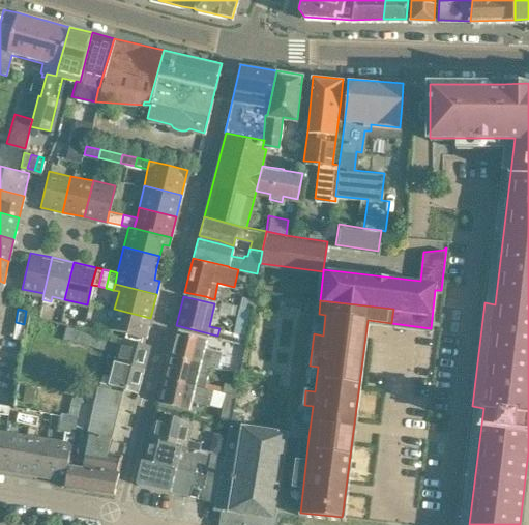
[(146,336),(150,318),(114,309),(110,328),(124,332),(123,338),(140,342),(142,334),(146,336)]
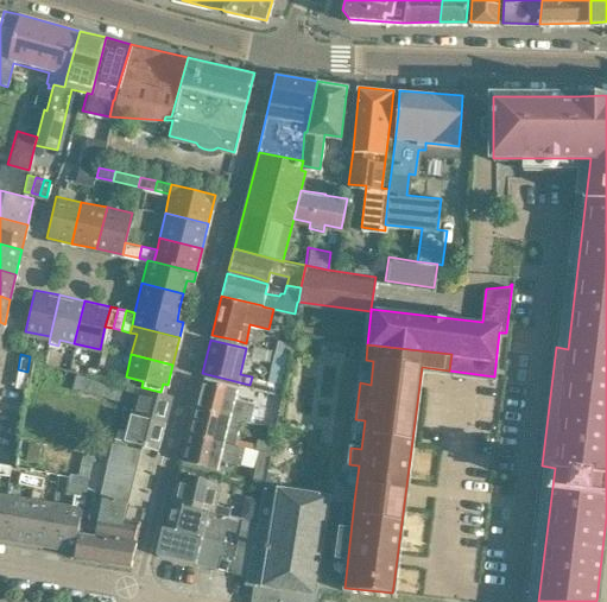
[(27,372),(18,369),(16,385),(25,386),(27,372)]
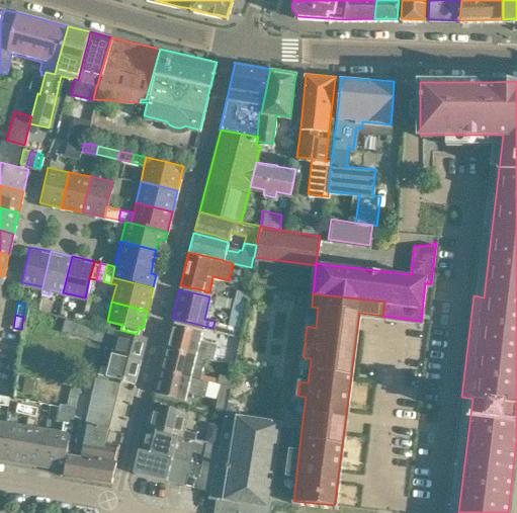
[(195,352),(204,354),(211,356),(212,355),(214,346),(216,341),(200,338),(201,330),(171,322),(166,344),(195,352)]
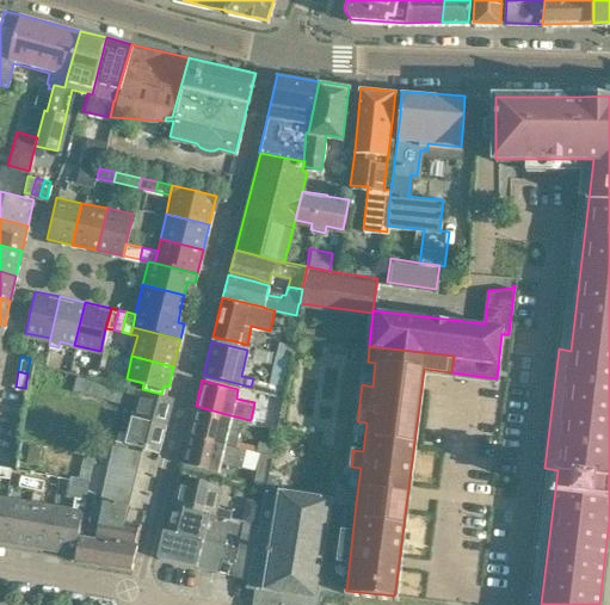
[(284,384),(271,382),(269,393),(282,395),(284,384)]
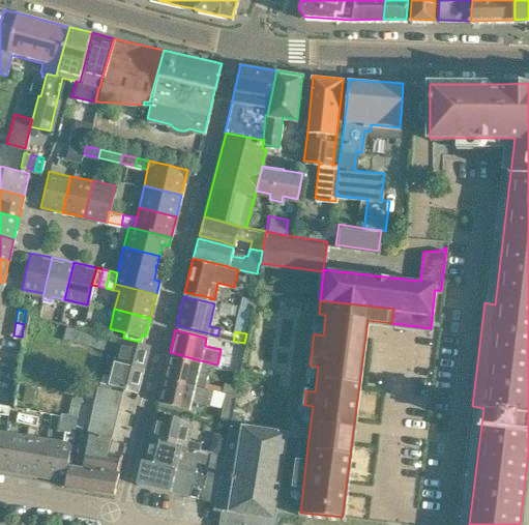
[(117,348),(114,359),(143,367),(149,344),(140,342),(123,338),(120,337),(110,333),(110,334),(109,334),(107,345),(117,348)]
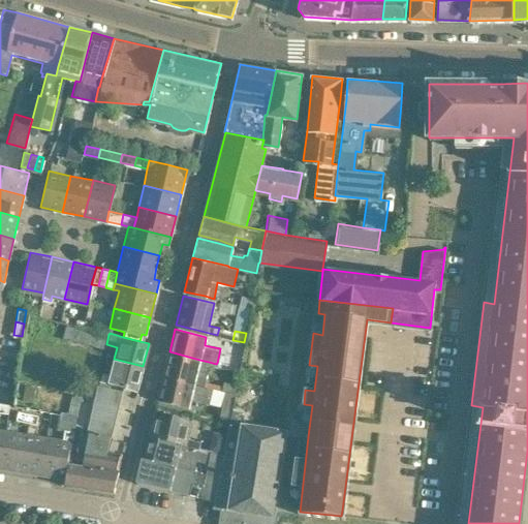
[(204,384),(209,362),(199,360),(169,351),(163,375),(194,383),(194,382),(204,384)]
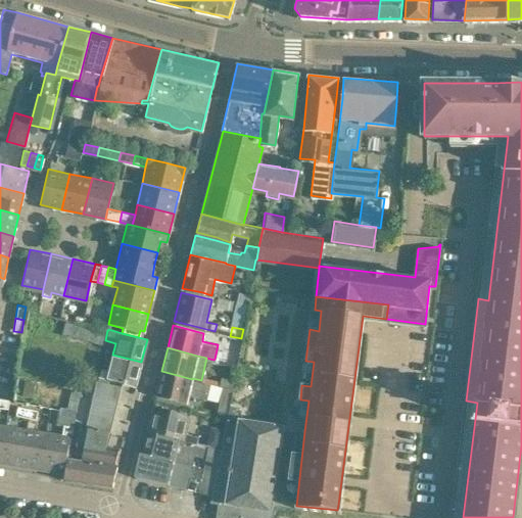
[(217,349),(215,359),(225,361),(227,351),(217,349)]
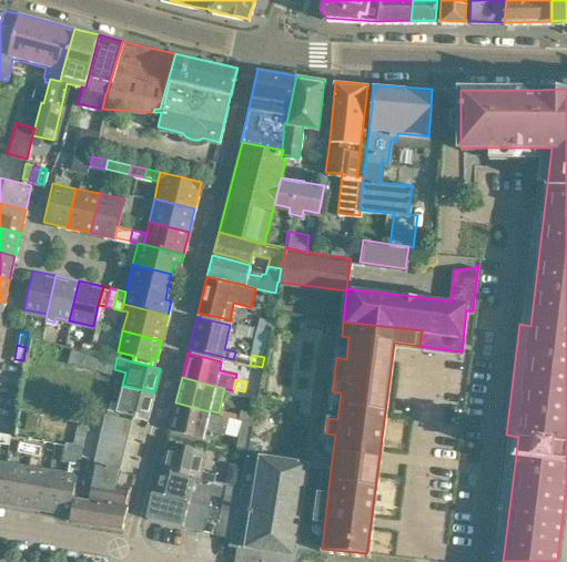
[(153,392),(122,385),(119,397),(109,395),(105,406),(117,408),(125,411),(148,417),(153,392)]
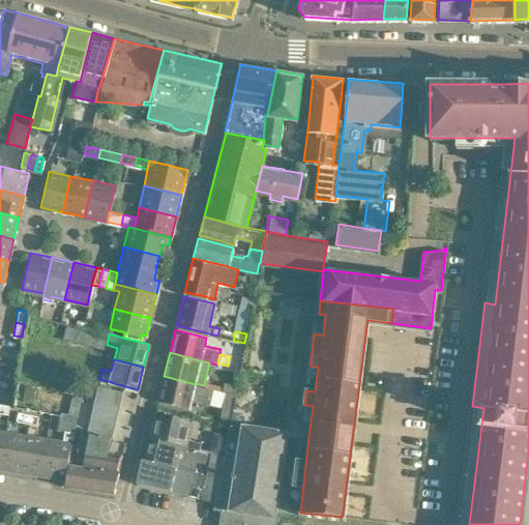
[(222,389),(204,385),(195,383),(195,384),(164,376),(157,400),(188,407),(190,399),(223,406),(226,390),(222,389)]
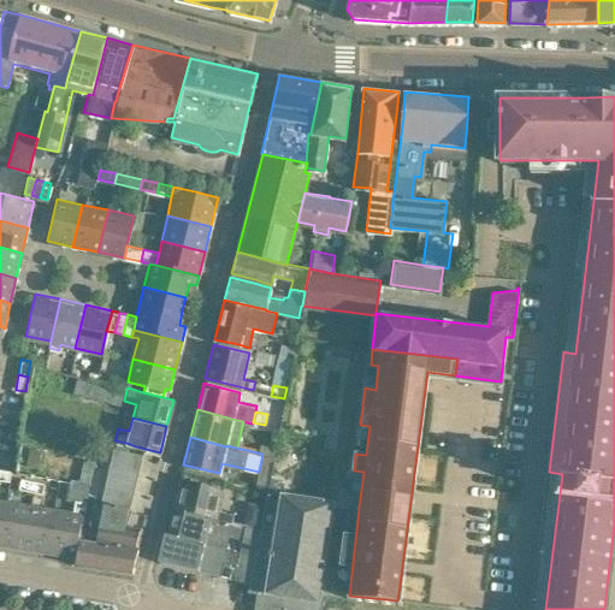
[(258,452),(262,454),(273,456),(276,446),(260,443),(259,448),(258,452)]
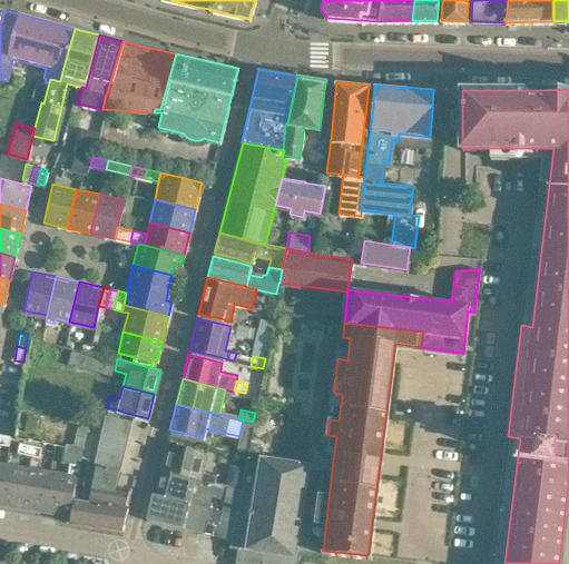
[(91,463),(90,464),(89,470),(118,476),(131,418),(110,414),(105,412),(94,464),(91,463)]
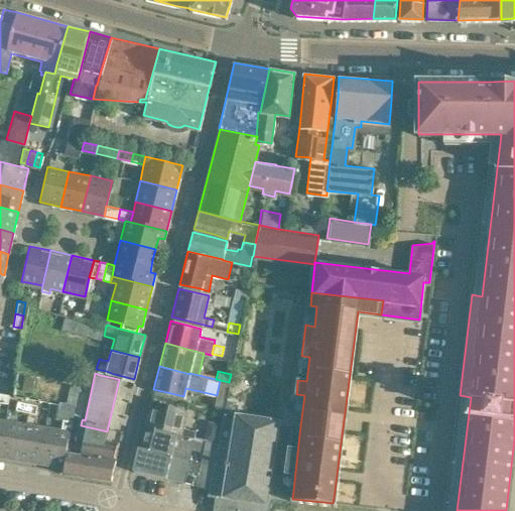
[(223,407),(229,382),(220,380),(217,395),(214,405),(223,407)]
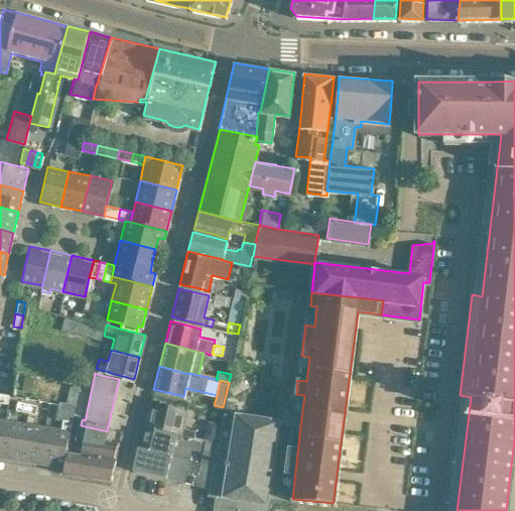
[(56,401),(54,415),(71,417),(72,418),(79,384),(77,383),(69,382),(66,402),(56,401)]
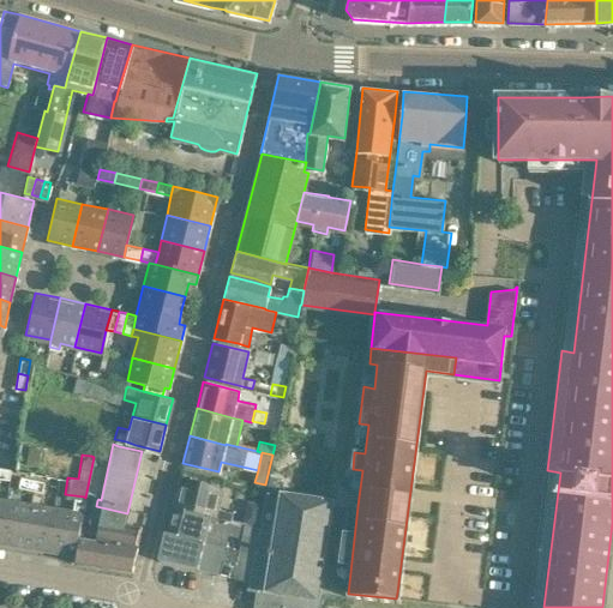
[(11,468),(0,465),(0,476),(8,479),(11,468)]
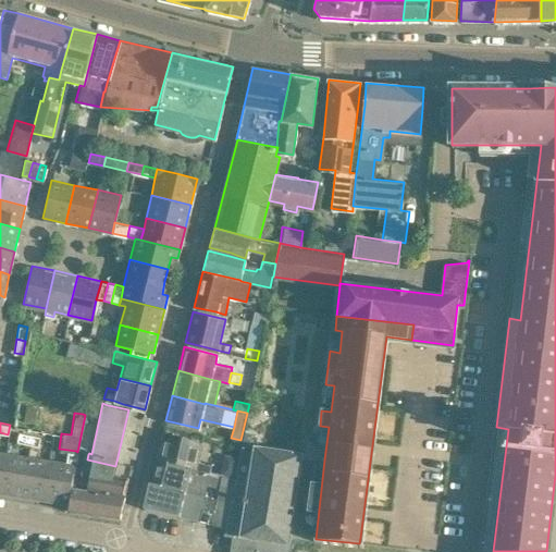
[(26,442),(28,433),(19,431),(16,440),(26,442)]
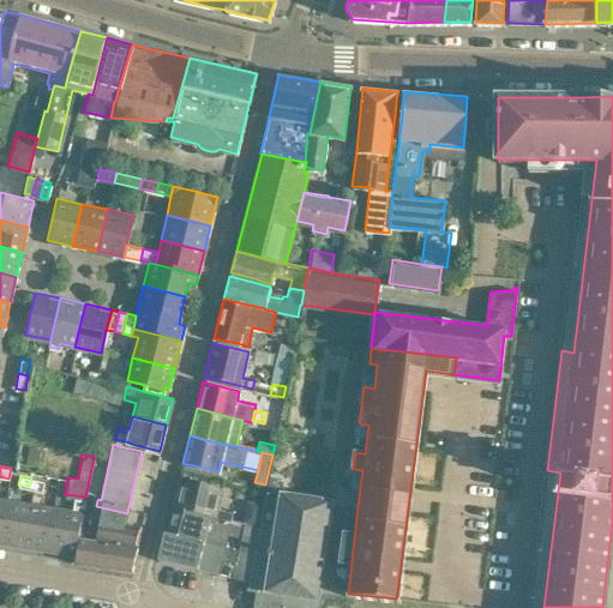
[(179,476),(173,504),(206,512),(224,516),(232,518),(233,511),(218,506),(223,487),(203,482),(179,476)]
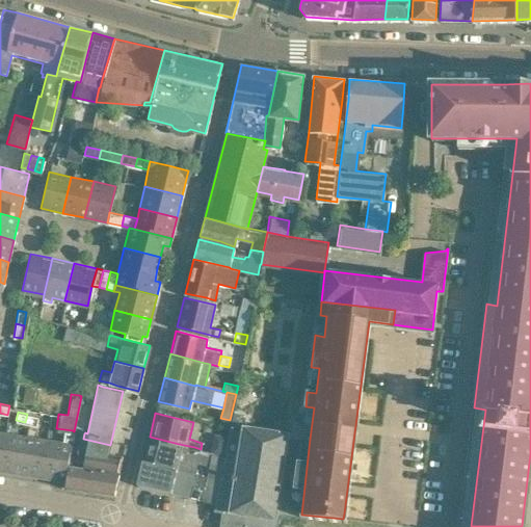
[(27,414),(25,422),(34,424),(36,416),(27,414)]
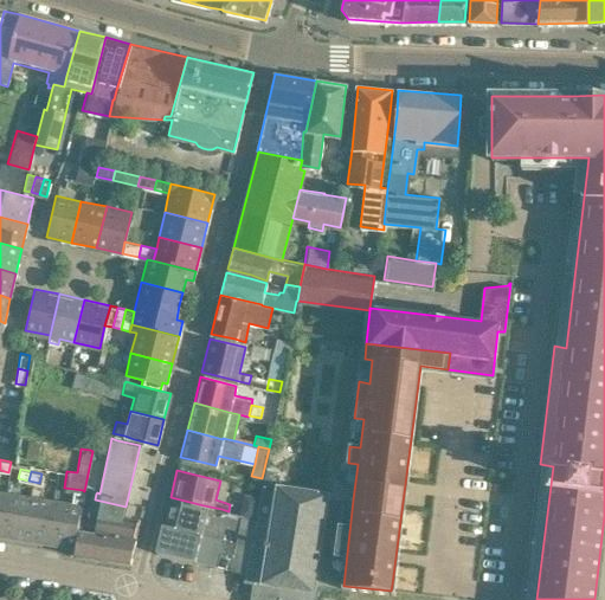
[(244,579),(243,580),(253,581),(250,599),(313,599),(314,593),(339,595),(349,500),(276,486),(274,515),(256,511),(255,521),(251,543),(245,572),(244,579)]
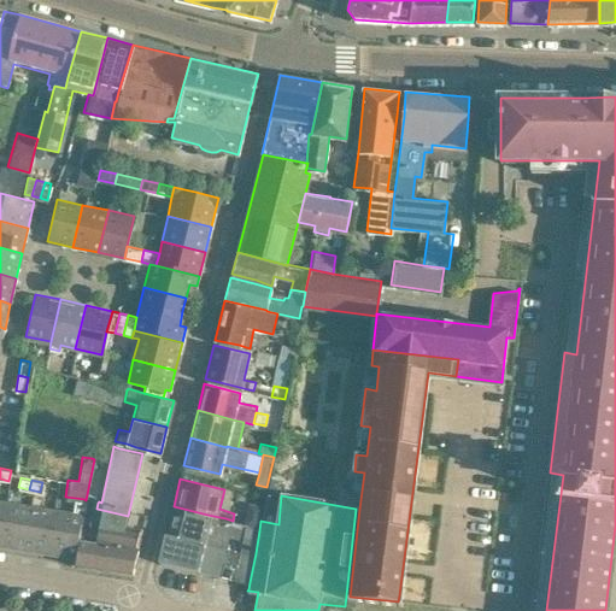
[(76,556),(78,546),(80,540),(82,526),(81,526),(84,500),(72,498),(70,511),(53,509),(46,551),(76,556)]
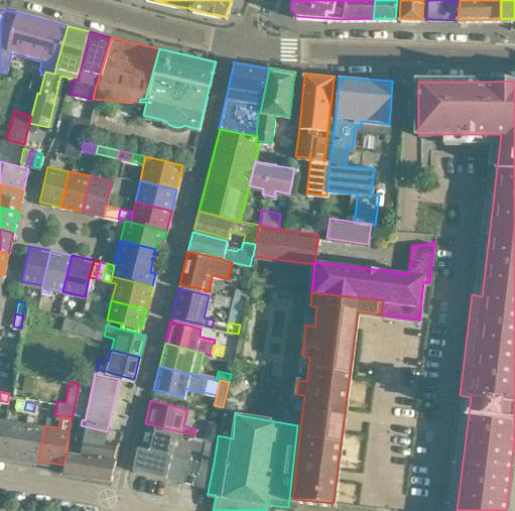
[(25,421),(17,420),(4,418),(0,440),(0,454),(19,458),(25,421)]
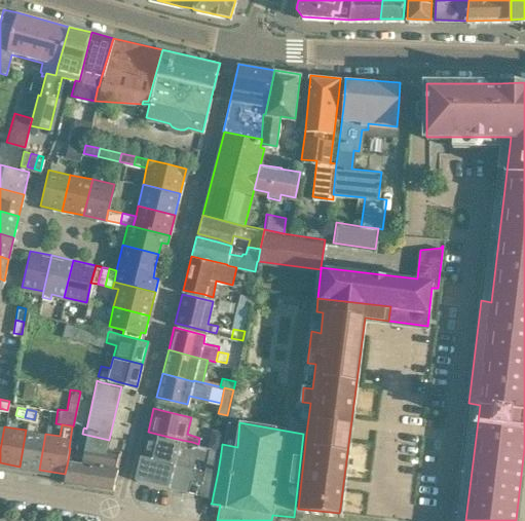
[(82,434),(83,429),(77,426),(74,443),(75,443),(72,454),(77,456),(76,462),(68,460),(67,466),(116,474),(118,468),(117,468),(121,450),(107,447),(109,440),(82,434)]
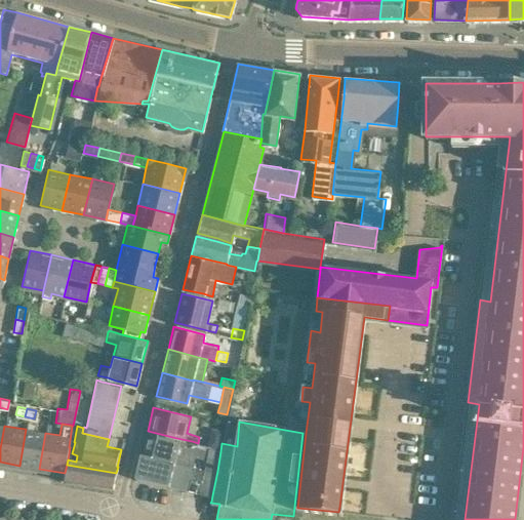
[(225,429),(210,426),(206,445),(220,448),(225,429)]
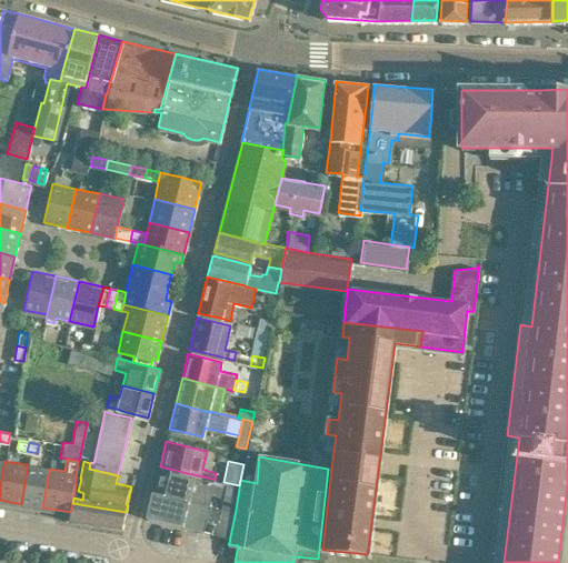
[(49,469),(39,466),(28,464),(21,504),(42,508),(49,469)]
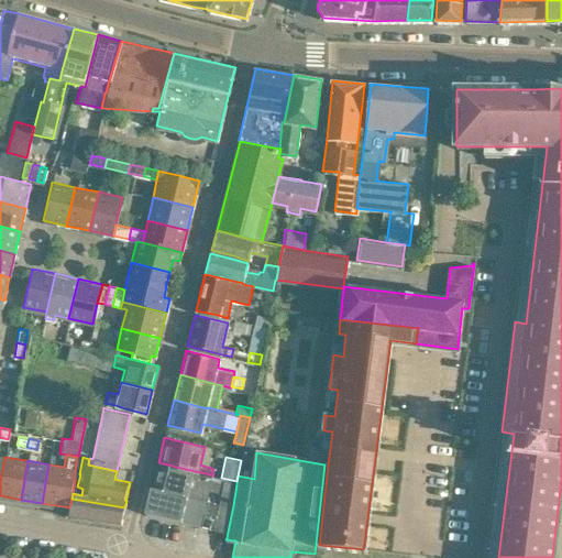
[(199,498),(206,473),(189,470),(158,462),(152,487),(199,499),(199,498)]
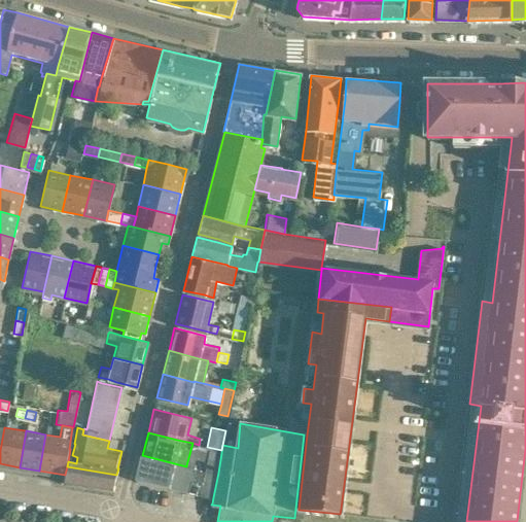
[(408,439),(405,457),(424,460),(426,442),(408,439)]
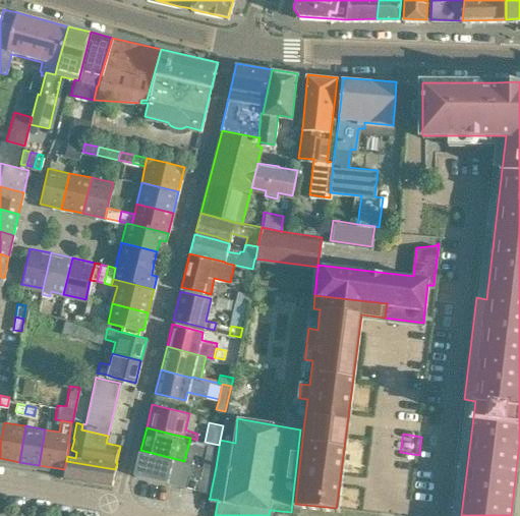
[(216,467),(219,448),(207,444),(204,464),(216,467)]
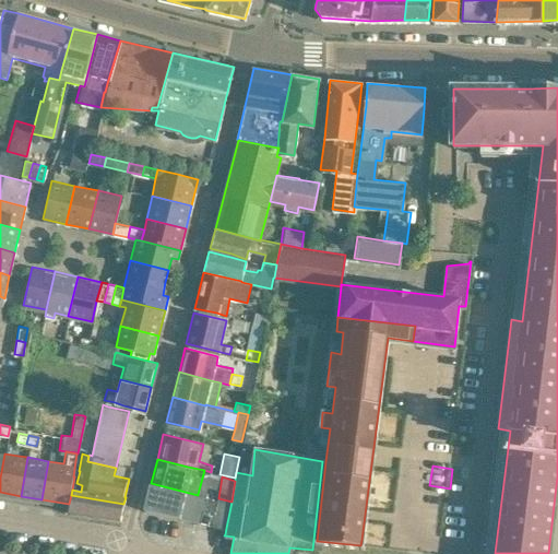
[(208,496),(198,494),(198,495),(151,483),(145,508),(180,517),(182,505),(215,513),(218,501),(208,497),(208,496)]
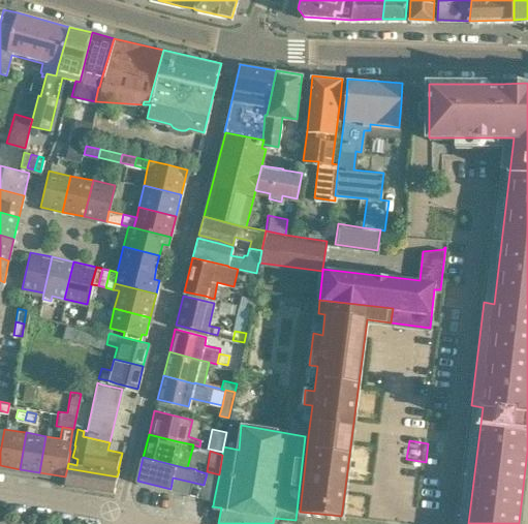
[(114,491),(117,476),(67,468),(65,476),(65,483),(114,491)]
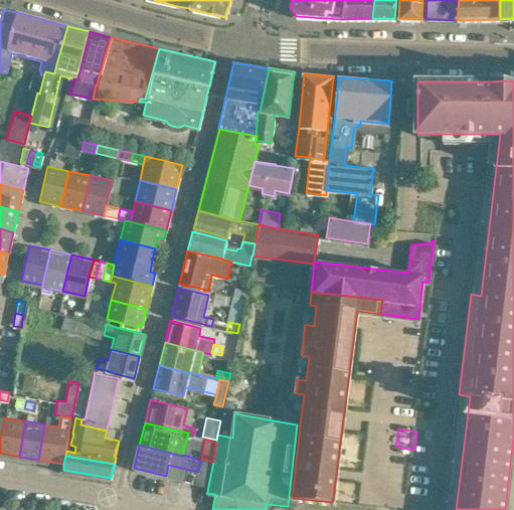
[(208,486),(213,462),(201,459),(201,461),(198,472),(195,483),(208,486)]
